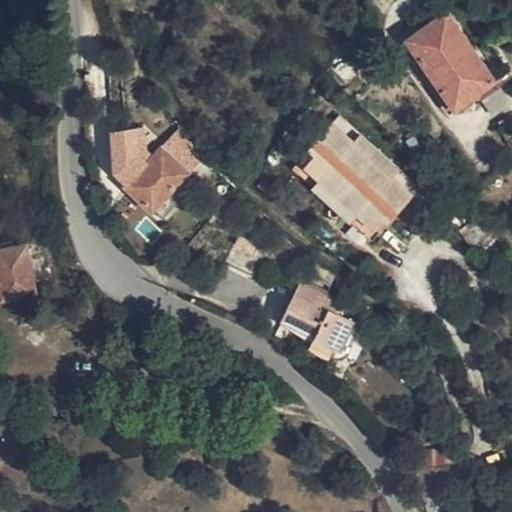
[(447,10),(407,37),(456,108),(496,80),(447,10)]
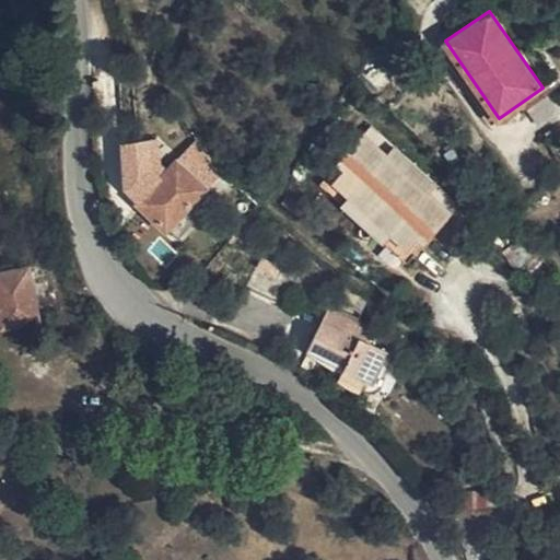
[(528,106),(543,127),(559,115),(559,101),(552,90),(528,106)]
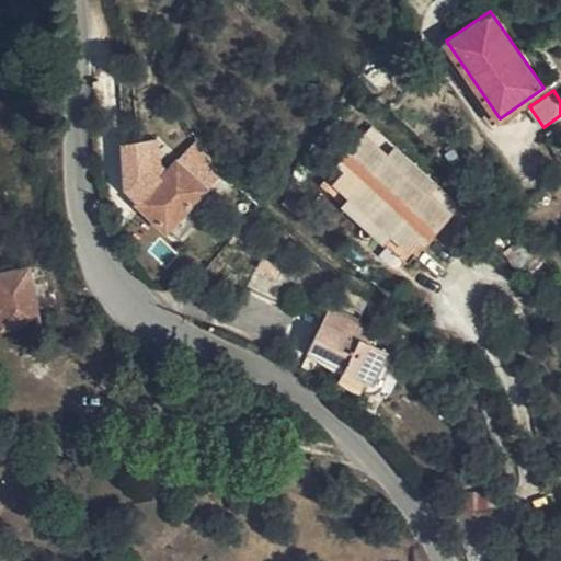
[(375,128),(328,180),(348,198),(340,207),(405,267),(460,206),(375,128)]
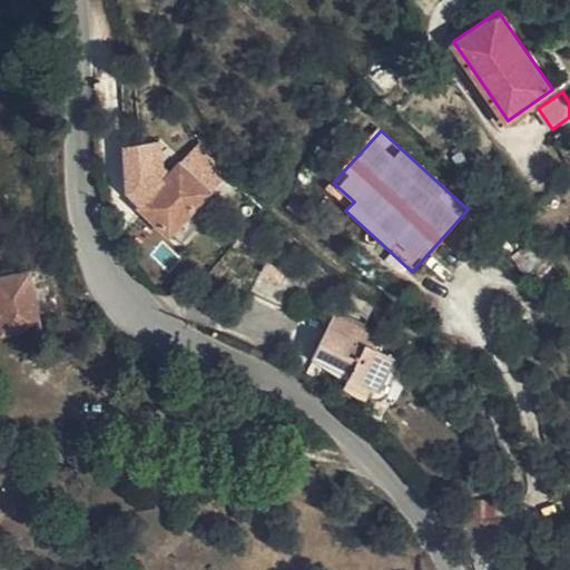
[(182,165),(141,206),(169,234),(209,193),(182,165)]
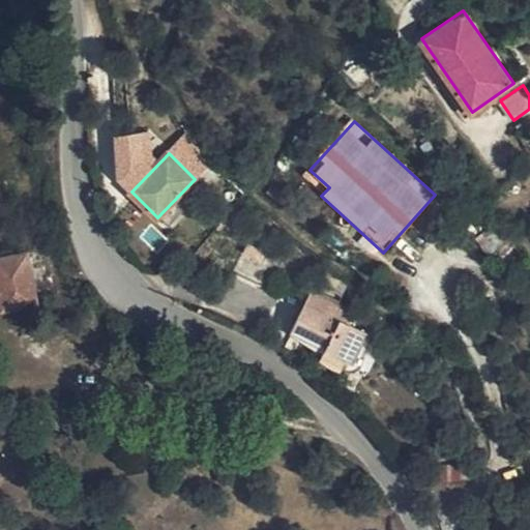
[(283,259),(247,241),(233,271),(269,288),(283,259)]
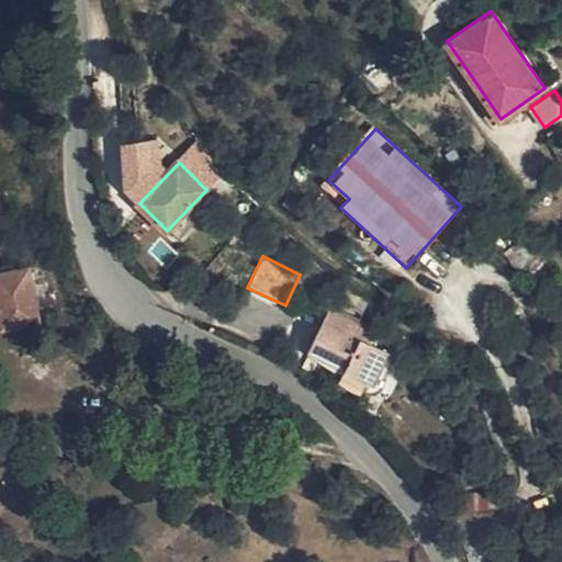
[(41,319),(30,266),(0,272),(0,306),(4,327),(41,319)]
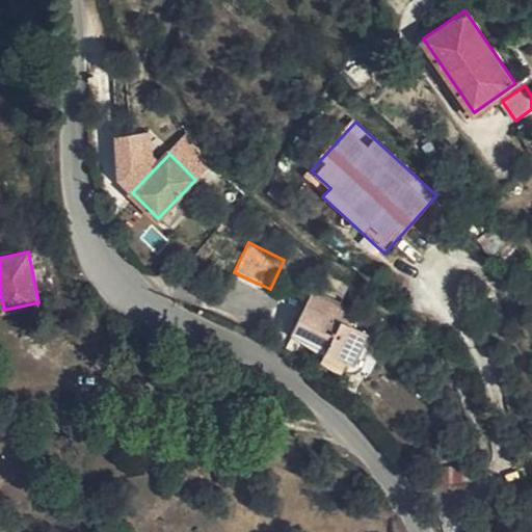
[(369,334),(308,302),(294,331),(355,363),(369,334)]
